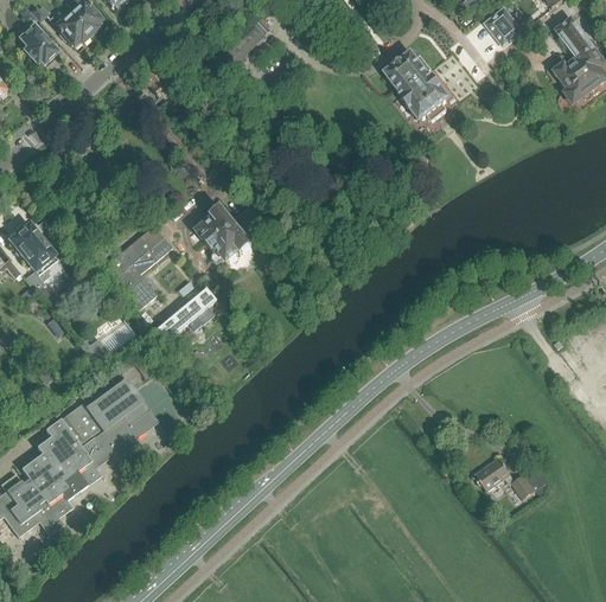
[(74,0),(76,2),(67,11),(69,13),(89,36),(95,30),(94,29),(95,27),(94,25),(100,19),(95,13),(96,11),(90,5),(89,6),(88,6),(89,5),(87,1),(85,2),(84,1),(83,0),(74,0)]
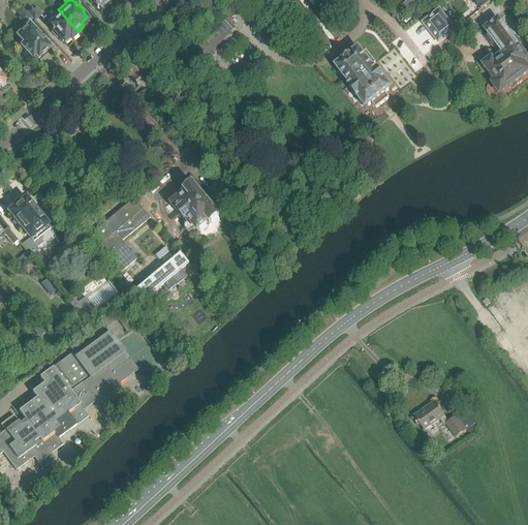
[(36,5),(34,7),(31,4),(27,8),(35,18),(42,11),(36,5)]
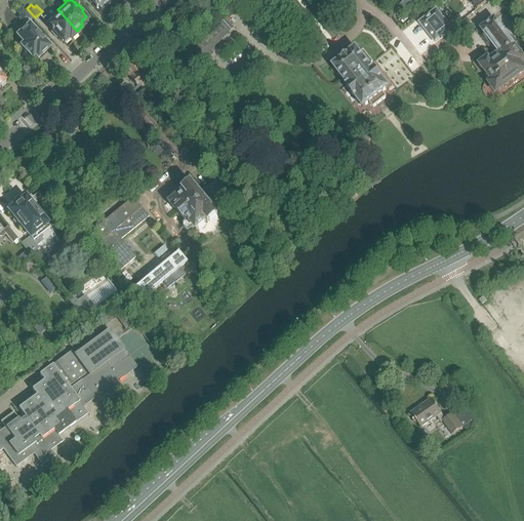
[(21,5),(16,9),(19,12),(17,14),(24,22),(26,19),(27,21),(31,16),(21,5)]
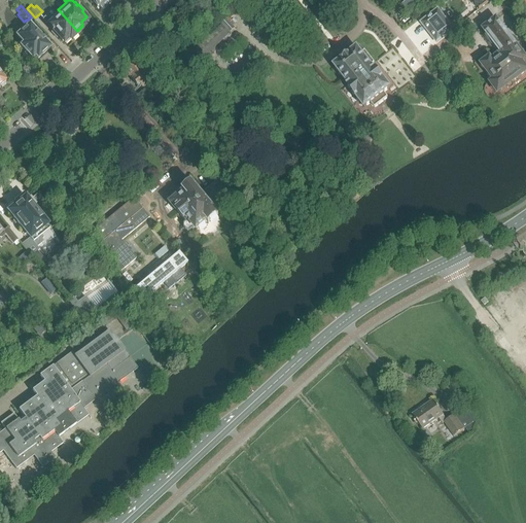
[(436,6),(420,20),(435,39),(452,27),(436,6)]
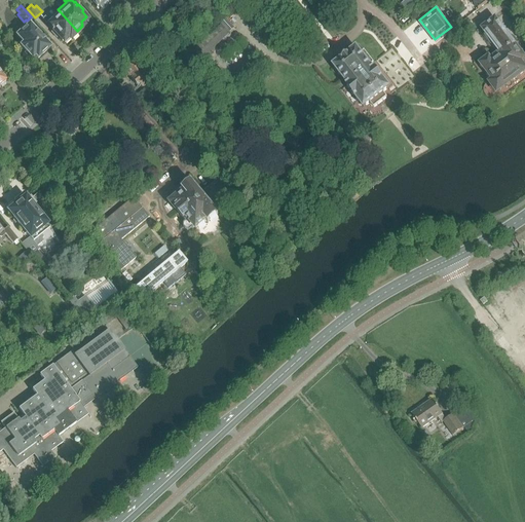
[(77,31),(60,11),(58,9),(53,13),(52,12),(49,15),(45,15),(43,13),(41,16),(45,22),(44,22),(62,42),(63,41),(64,41),(68,38),(69,39),(77,31)]
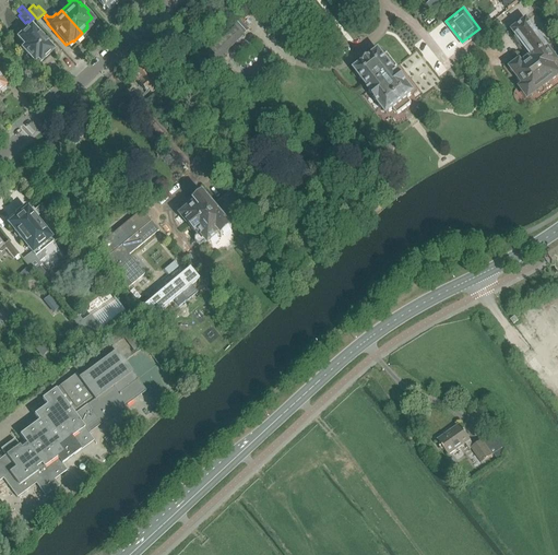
[(240,16),(233,22),(241,32),(248,25),(240,16)]
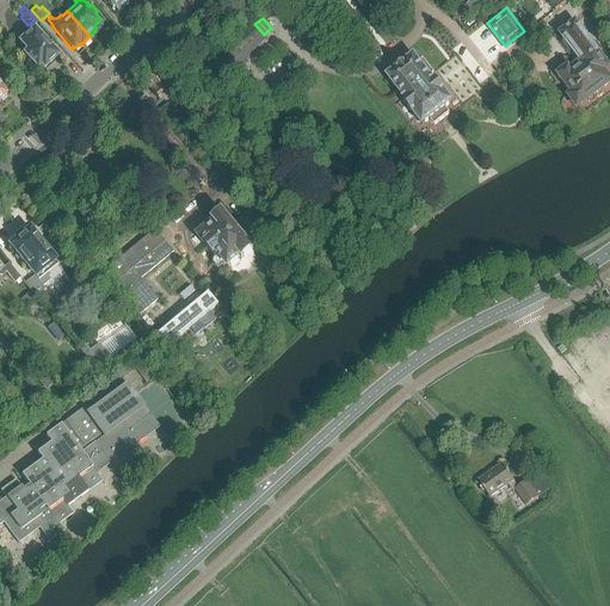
[(559,70),(556,73),(572,92),(572,93),(570,98),(572,100),(573,103),(579,101),(579,103),(609,80),(609,61),(607,56),(604,59),(574,20),(572,23),(562,30),(560,31),(561,33),(561,35),(572,48),(578,56),(572,62),(565,67),(564,67),(559,69),(559,70)]
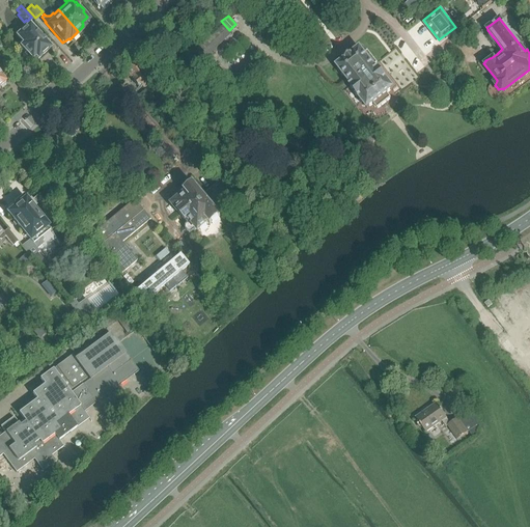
[(28,22),(16,33),(23,40),(20,44),(31,55),(34,53),(37,56),(50,45),(28,22)]
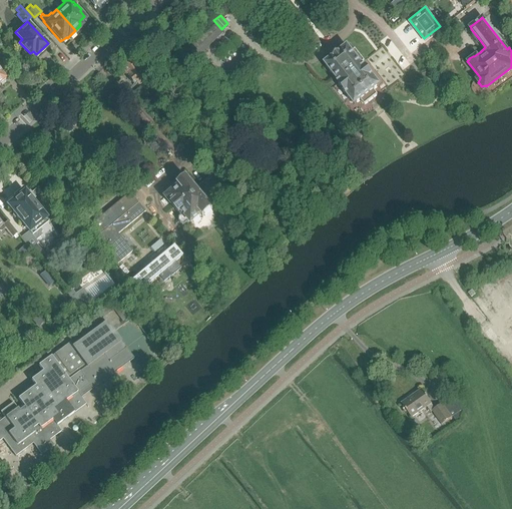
[(363,64),(348,45),(347,43),(338,49),(332,54),(324,61),(326,63),(324,64),(335,78),(337,78),(338,79),(336,80),(353,101),(360,96),(364,101),(376,91),(372,86),(378,82),(376,79),(365,64),(364,63),(363,64)]
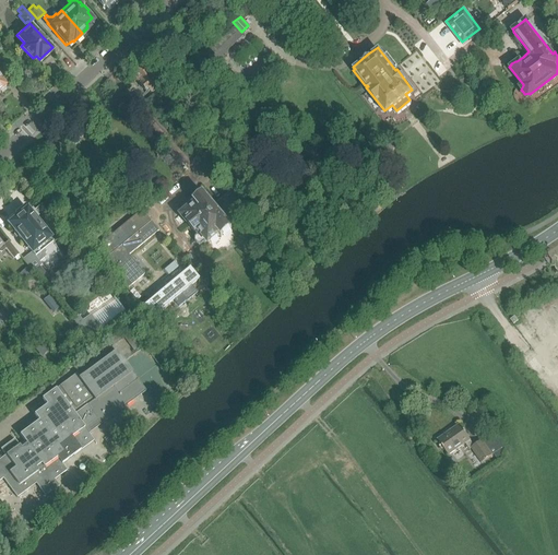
[(151,89),(158,83),(142,63),(141,65),(139,65),(135,67),(135,69),(132,71),(145,87),(149,85),(151,89)]
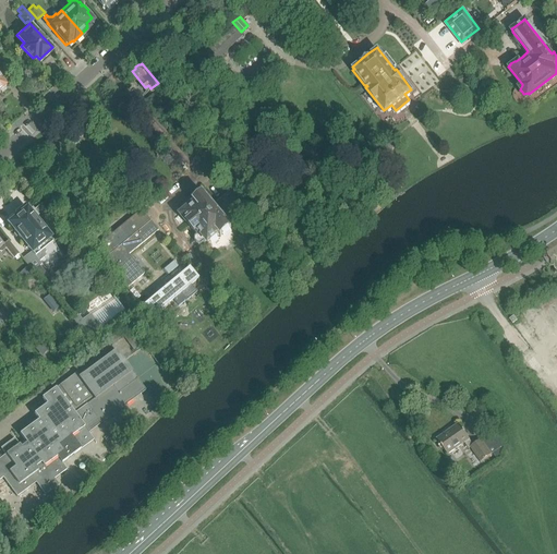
[(166,110),(173,104),(169,98),(161,105),(166,110)]
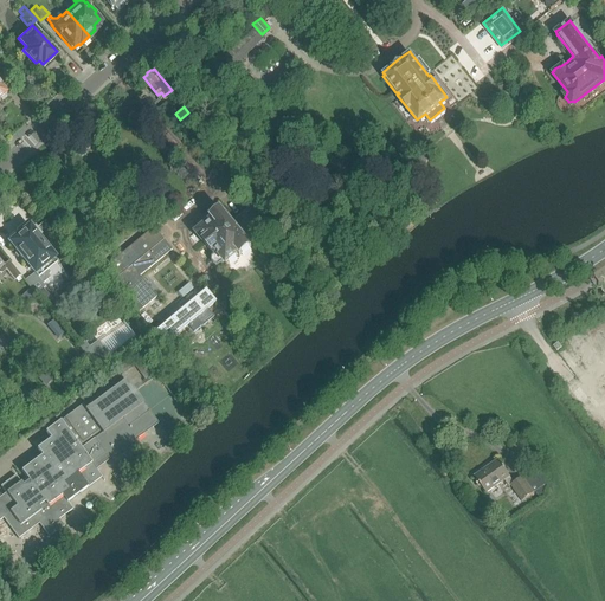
[(253,224),(266,213),(256,199),(232,219),(219,202),(218,202),(217,204),(216,204),(214,204),(213,205),(212,205),(212,206),(211,207),(211,208),(210,209),(210,211),(208,211),(212,215),(197,228),(216,252),(213,254),(212,257),(217,263),(220,263),(226,258),(229,260),(240,250),(242,252),(253,241),(250,238),(259,230),(253,224)]
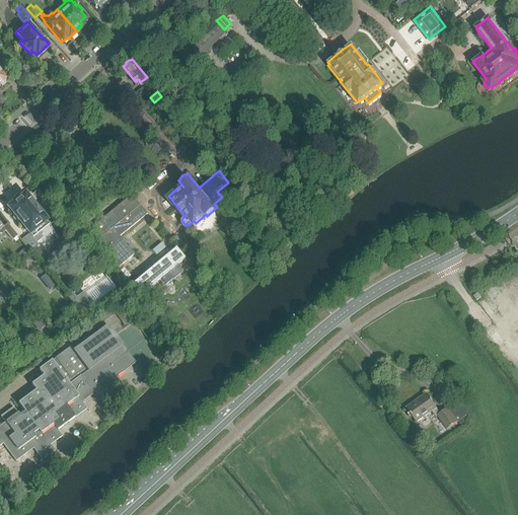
[(33,195),(40,190),(37,187),(31,192),(29,190),(25,193),(21,188),(13,194),(13,195),(5,202),(28,230),(20,237),(38,258),(43,253),(35,244),(38,242),(35,239),(42,234),(40,231),(41,230),(40,229),(48,222),(46,220),(47,219),(31,200),(35,197),(33,195)]
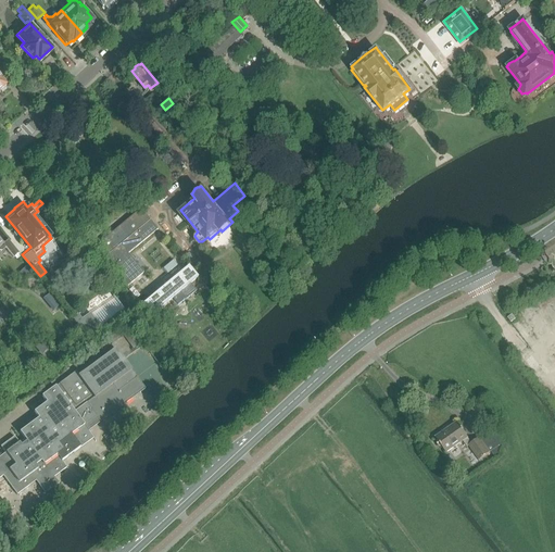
[(95,245),(93,246),(127,285),(127,284),(131,280),(144,270),(130,254),(128,251),(136,245),(159,226),(159,225),(142,205),(118,225),(109,233),(100,240),(95,245)]
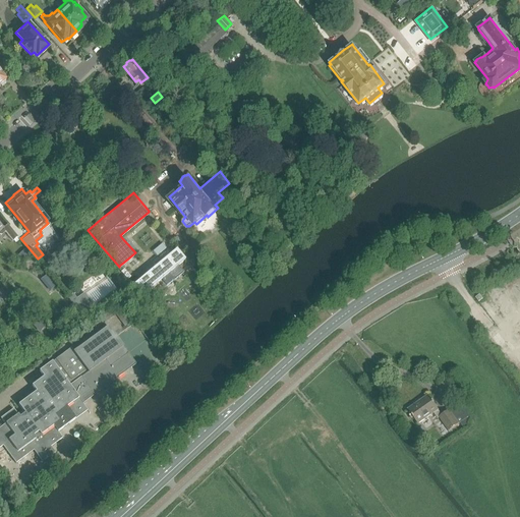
[(232,206),(238,202),(232,193),(226,197),(232,206)]
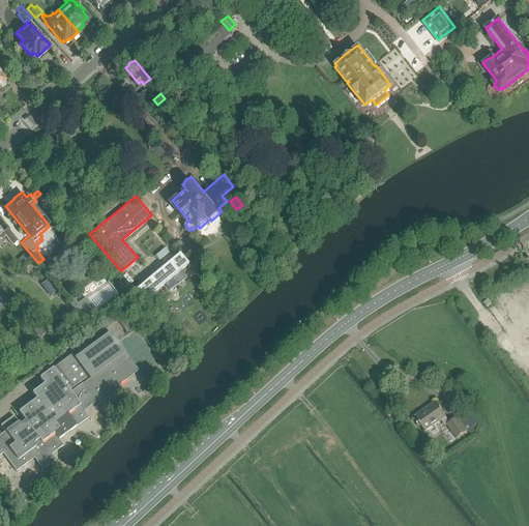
[(247,226),(255,221),(244,207),(237,212),(247,226)]
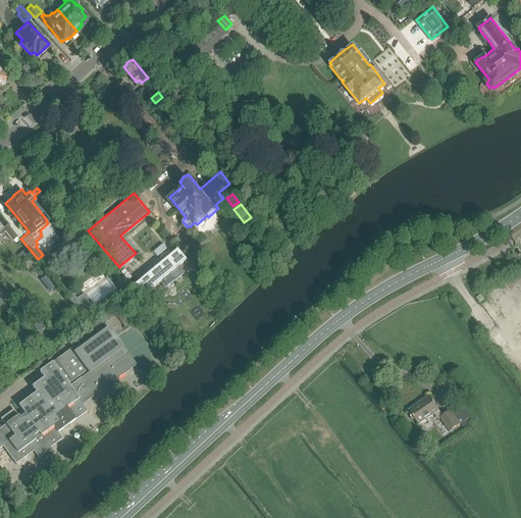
[(5,228),(13,240),(18,236),(8,222),(3,226),(0,226),(0,232),(1,232),(5,228)]
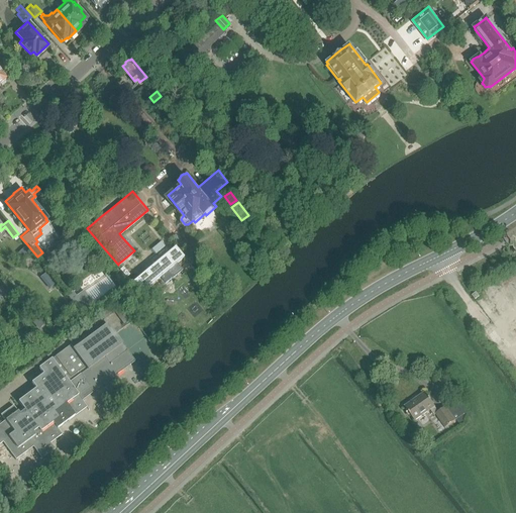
[(131,279),(130,280),(139,291),(160,274),(165,280),(171,275),(172,275),(181,267),(176,260),(183,254),(175,244),(157,262),(133,281),(134,283),(131,279)]
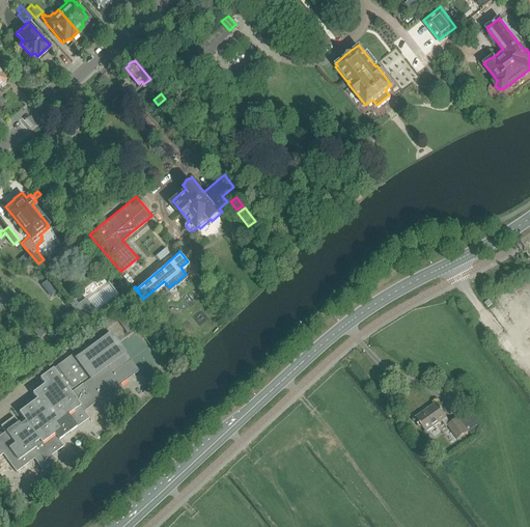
[(115,292),(112,287),(108,282),(85,297),(84,296),(76,302),(73,297),(67,301),(81,319),(115,292)]
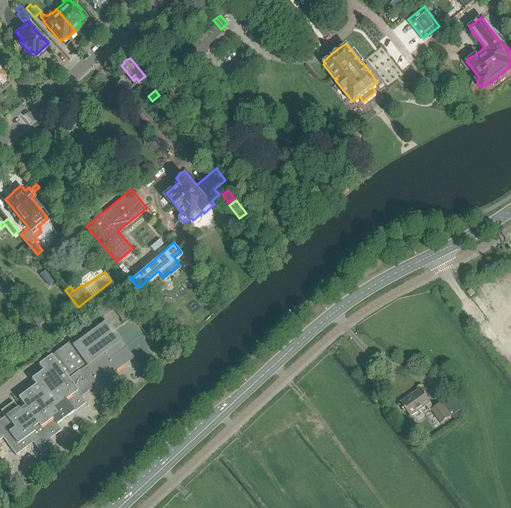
[(81,328),(72,335),(74,339),(97,322),(95,318),(111,306),(113,305),(110,301),(78,324),(81,328)]
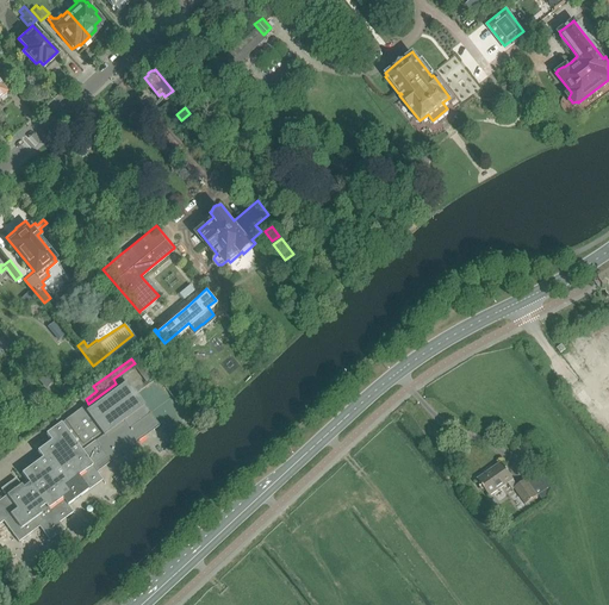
[(150,376),(138,361),(132,365),(145,381),(150,376)]
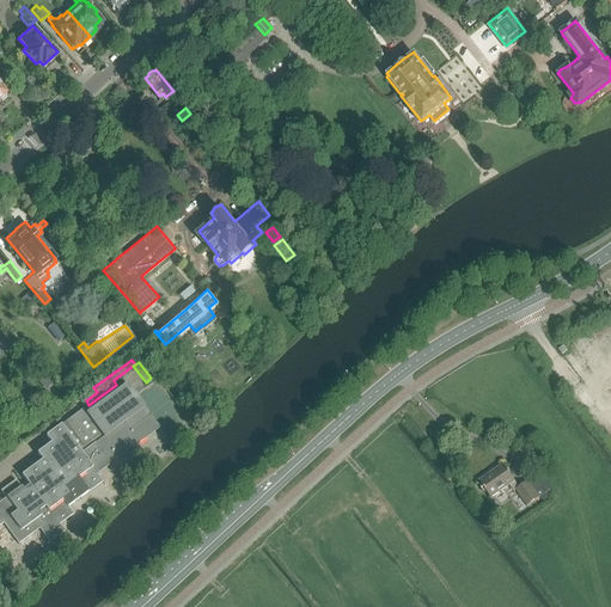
[(48,372),(38,380),(44,386),(54,378),(48,372)]
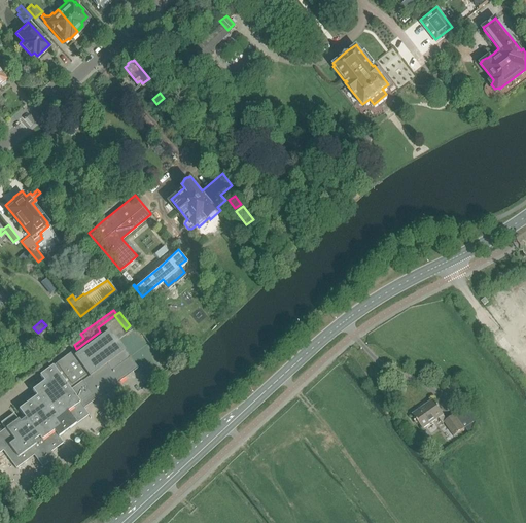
[(0,450),(2,449),(15,466),(29,457),(26,453),(31,450),(42,465),(55,455),(50,450),(63,441),(58,434),(69,426),(88,412),(82,405),(121,377),(136,365),(128,354),(107,327),(100,333),(73,353),(70,349),(55,360),(58,363),(54,367),(51,363),(39,373),(38,373),(42,379),(31,388),(39,398),(37,401),(35,402),(31,396),(19,406),(16,407),(22,413),(16,416),(12,410),(0,419),(7,430),(4,432),(1,428),(0,428),(0,450)]
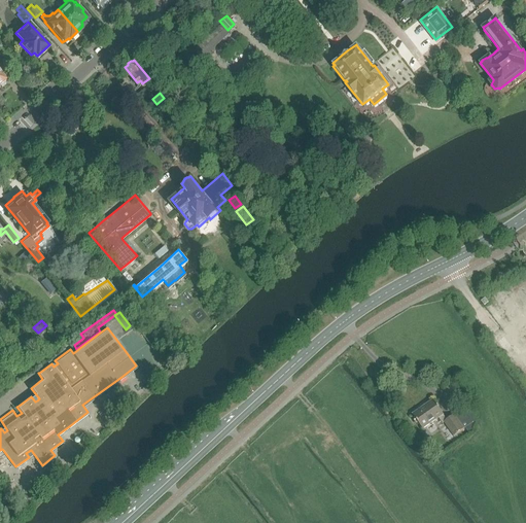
[(184,335),(183,336),(180,332),(175,336),(178,340),(177,342),(184,350),(191,344),(184,335)]
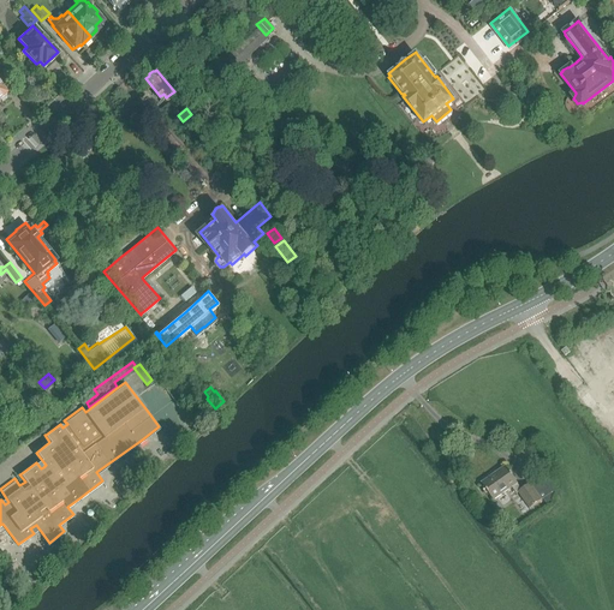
[(504,462),(480,479),(492,497),(511,484),(516,490),(517,489),(528,504),(553,489),(542,471),(520,486),(517,480),(504,462)]
